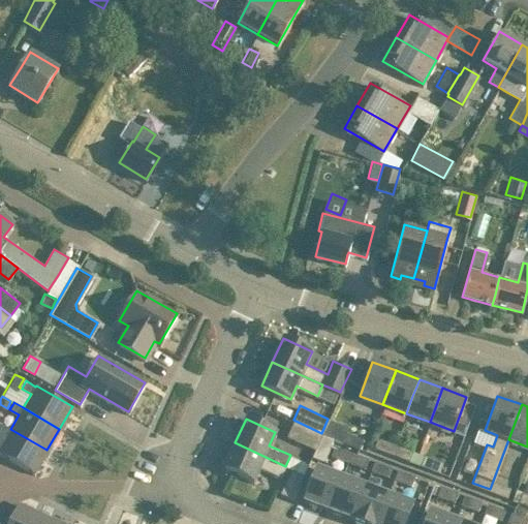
[(321,433),(293,420),(286,435),(315,449),(322,433),(321,433)]
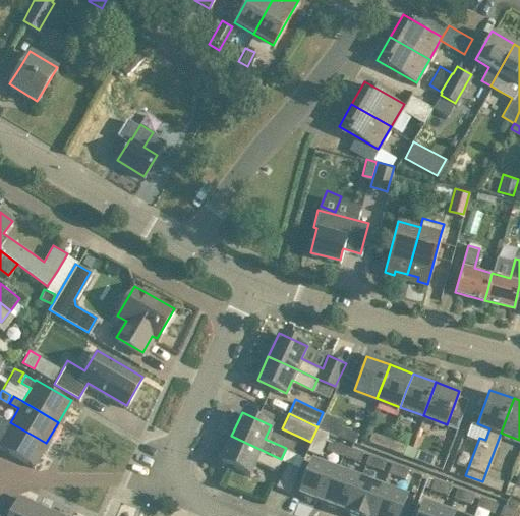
[(0,445),(34,465),(46,443),(10,422),(1,417),(0,419),(0,445)]
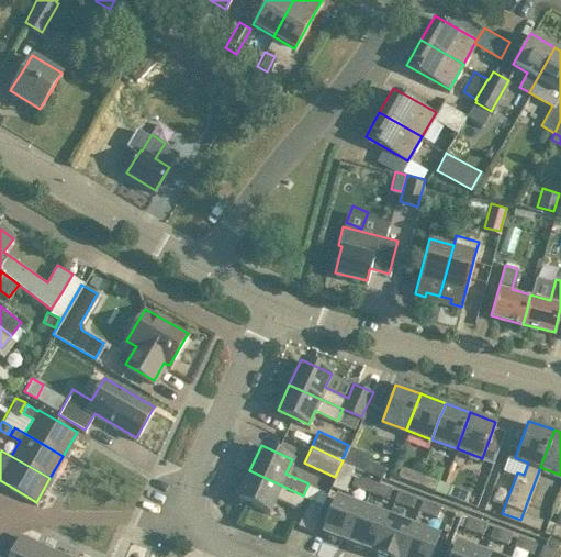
[(385,466),(367,458),(363,469),(382,476),(385,466)]
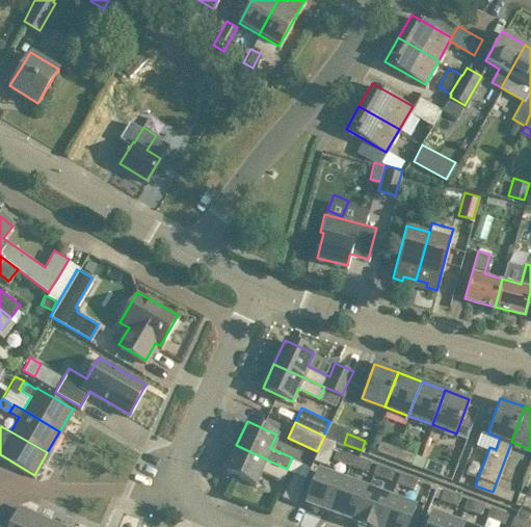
[(324,436),(317,451),(314,458),(325,464),(335,440),(324,436)]
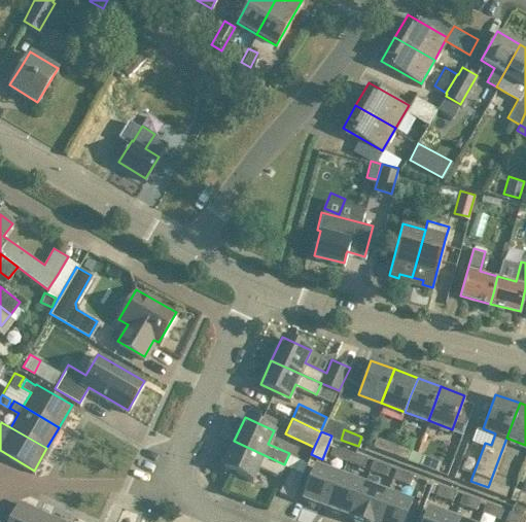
[(390,451),(393,442),(376,436),(372,445),(390,451)]
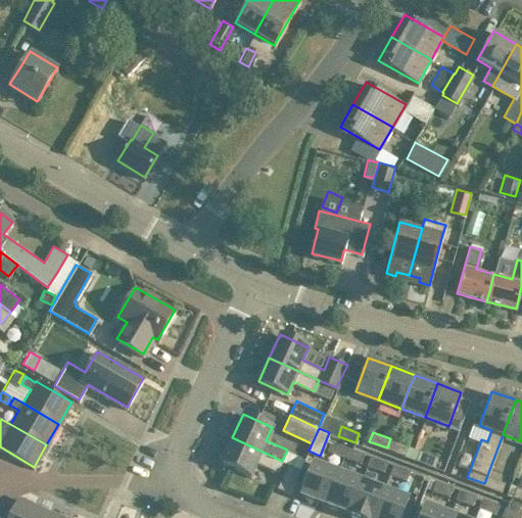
[(250,475),(256,462),(277,471),(282,461),(232,437),(222,462),(250,475)]
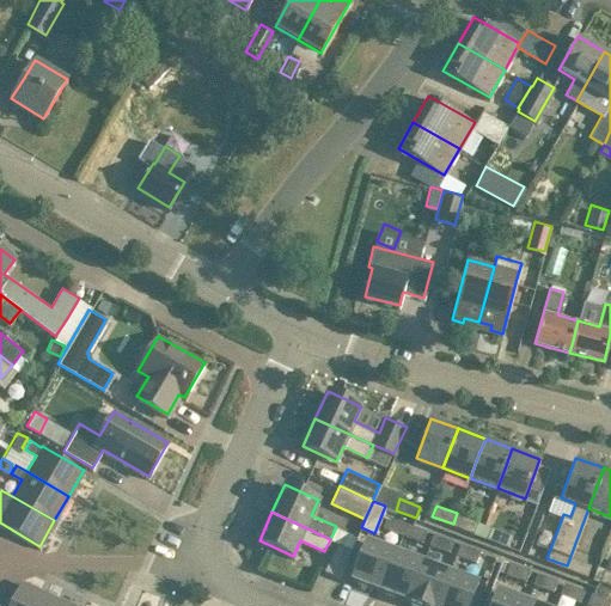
[(453,524),(472,531),(477,520),(457,513),(453,524)]
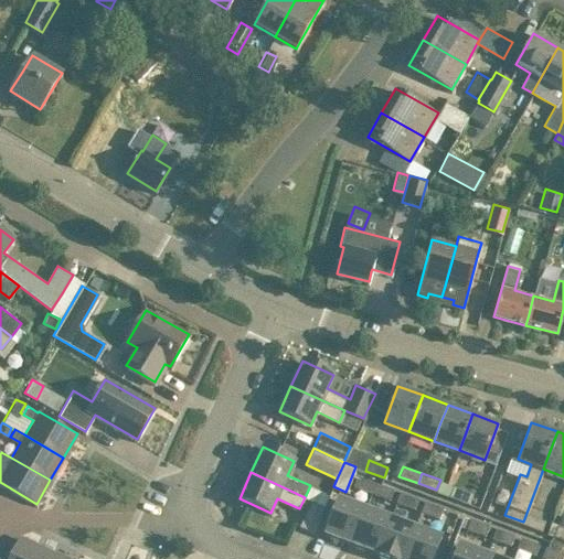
[(352,485),(371,492),(374,481),(357,474),(352,485)]
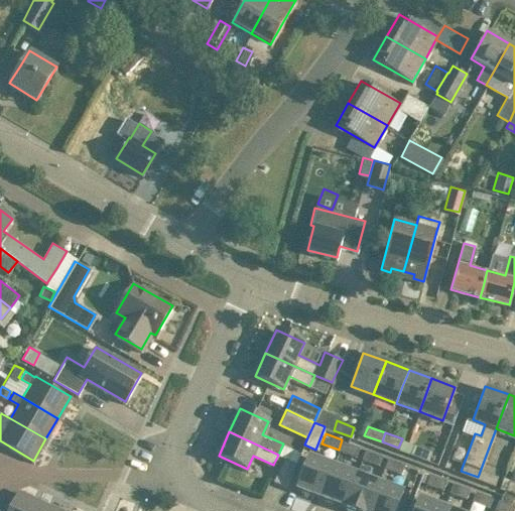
[(358,445),(342,439),(339,450),(355,456),(358,445)]
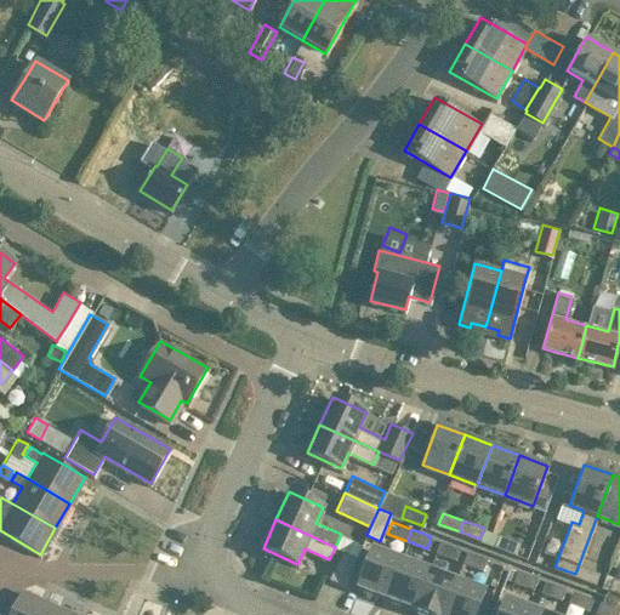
[(518,541),(498,533),(493,544),(515,552),(518,541)]
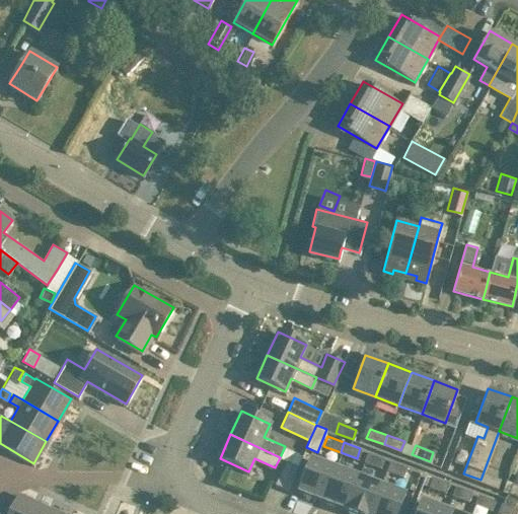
[(383,457),(367,451),(363,460),(380,466),(383,457)]
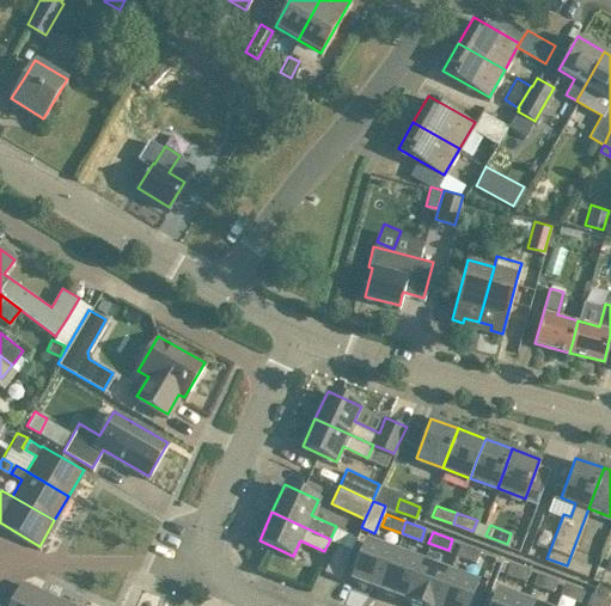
[(353,577),(380,588),(385,576),(395,551),(367,540),(353,577)]
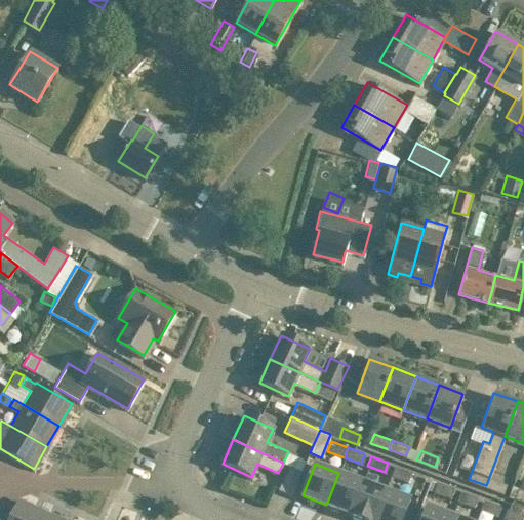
[(290,494),(298,475),(300,471),(288,465),(278,488),(290,494)]
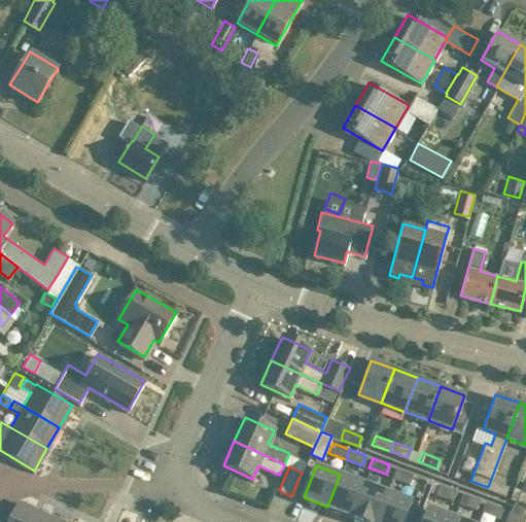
[(392,476),(409,482),(413,473),(395,466),(392,476)]
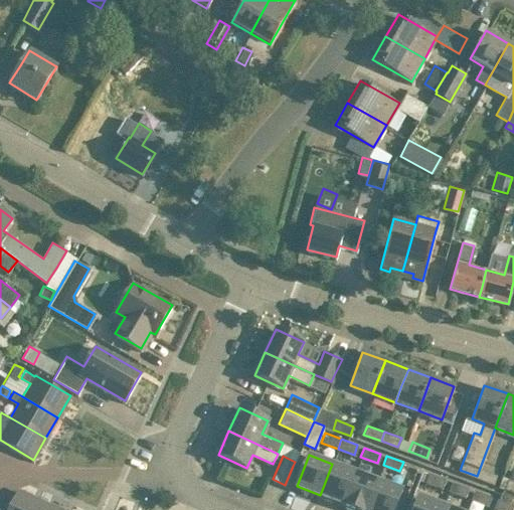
[(332,464),(324,485),(320,495),(343,503),(354,472),(332,464)]
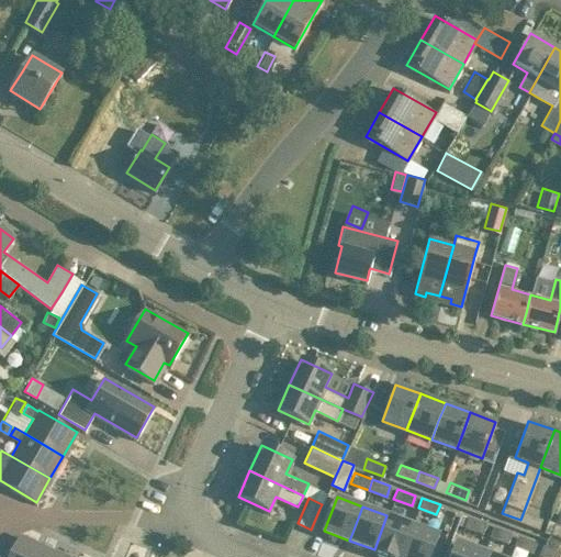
[(524,511),(520,520),(538,527),(541,517),(524,511)]
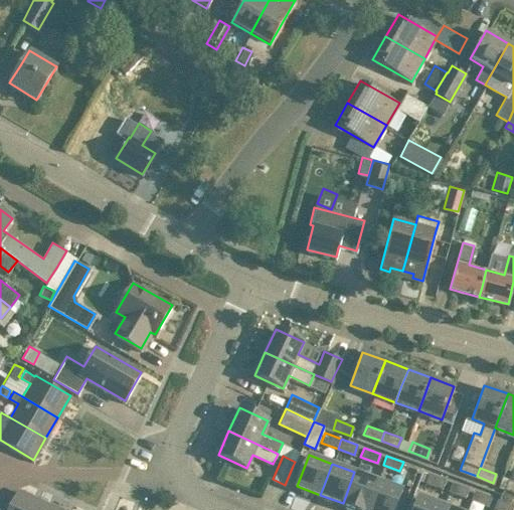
[(421,470),(418,479),(442,487),(445,478),(421,470)]
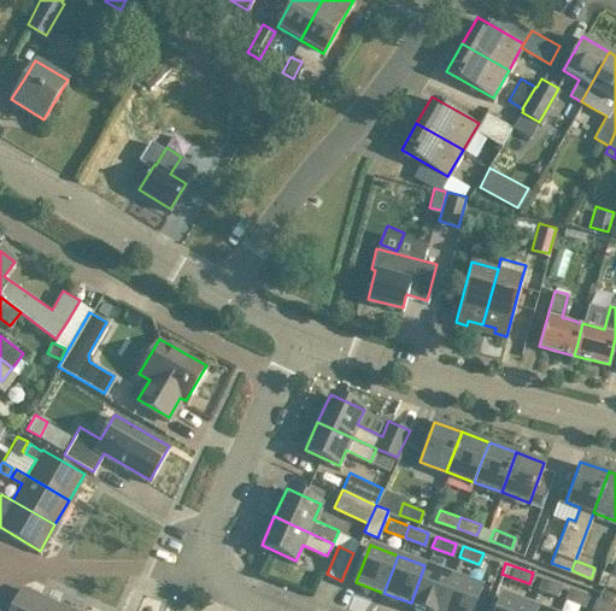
[(432,610),(438,610),(452,576),(424,565),(411,603),(432,610)]
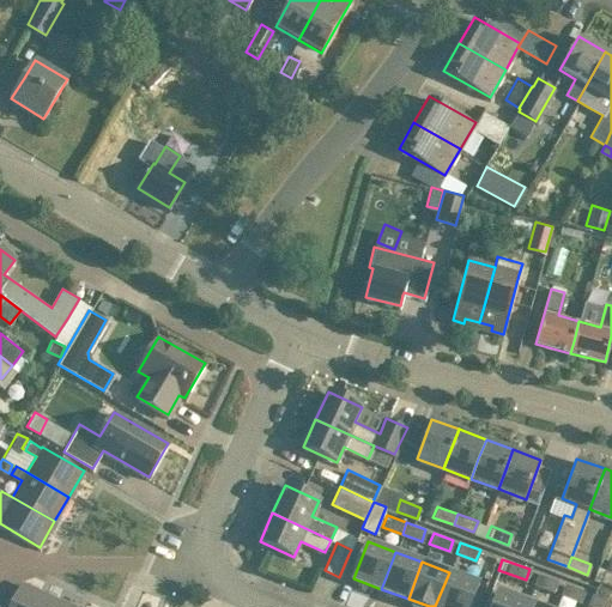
[(599,580),(611,584),(611,570),(603,568),(599,580)]
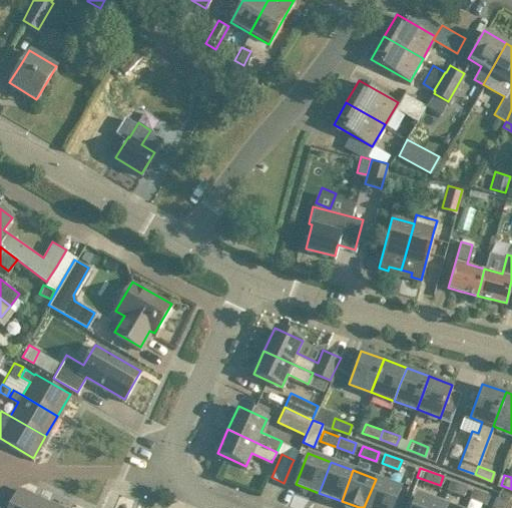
[(391,507),(399,488),(394,486),(376,479),(364,507),(391,507)]
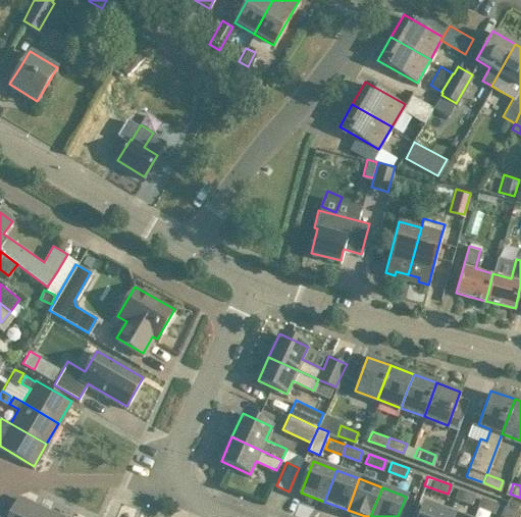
[(474,494),(458,487),(454,497),(471,503),(474,494)]
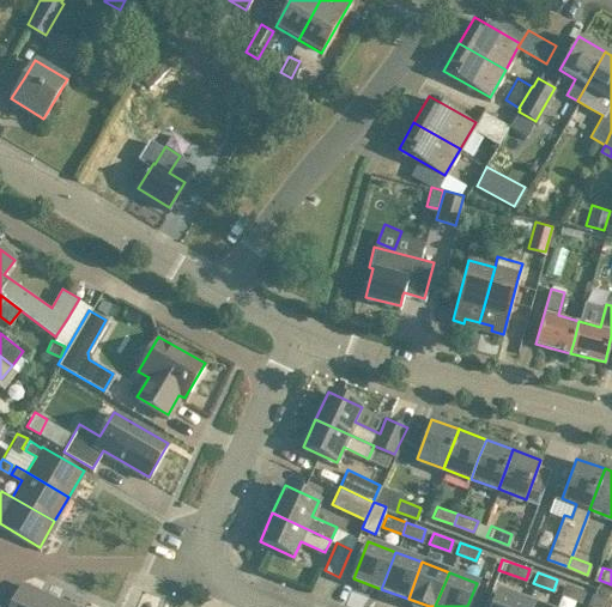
[(40,606),(47,593),(20,581),(7,606),(40,606)]
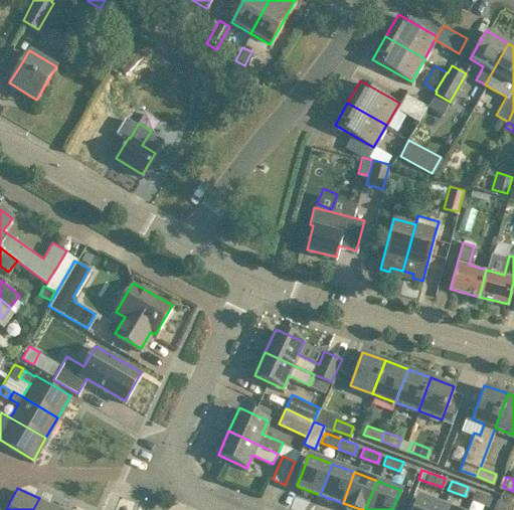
[(491,495),(474,489),(471,498),(487,504),(491,495)]
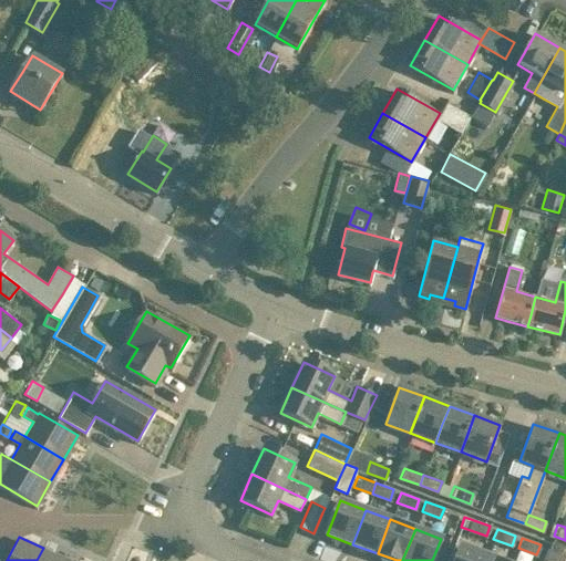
[(455,560),(485,560),(487,556),(462,547),(455,560)]
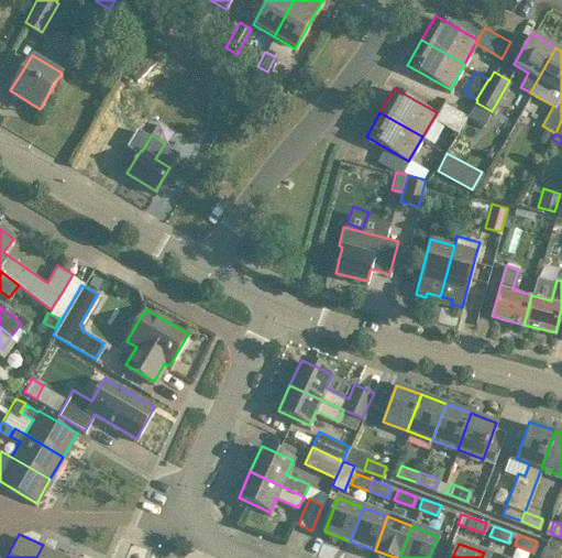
[(558,557),(561,551),(542,544),(539,555),(549,557),(558,557)]
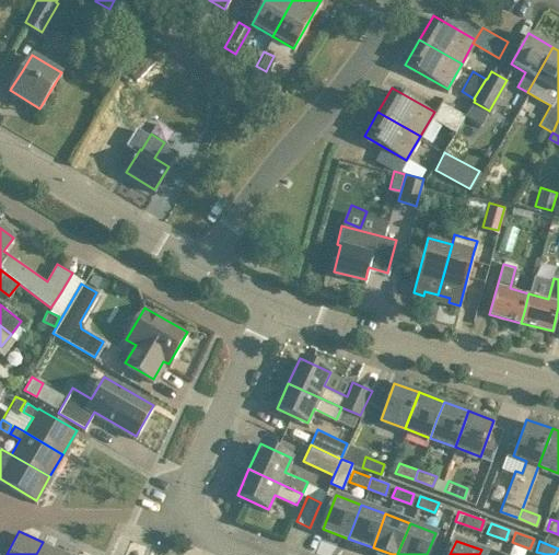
[(66,554),(67,553),(43,542),(36,554),(66,554)]
